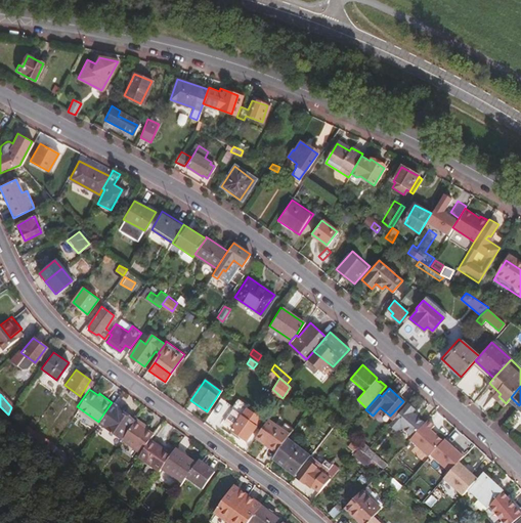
[(415,406),(407,400),(388,423),(394,428),(398,428),(400,425),(411,435),(423,422),(410,410),(415,406)]
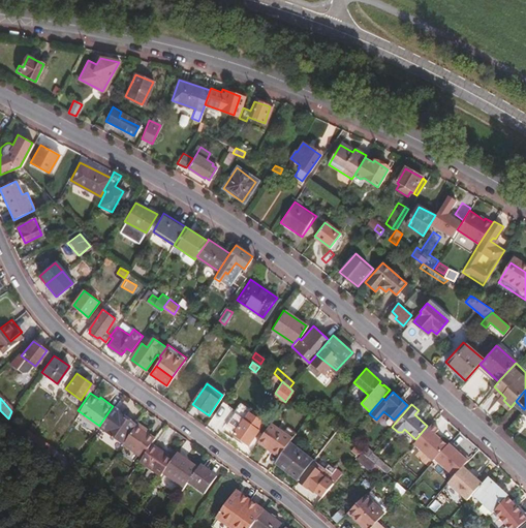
[(135,423),(136,422),(114,405),(113,406),(100,424),(123,440),(135,423)]
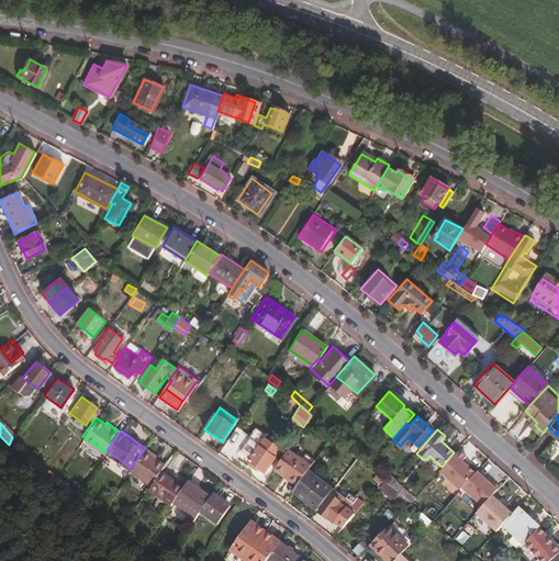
[(268,433),(265,437),(274,444),(278,439),(268,433)]
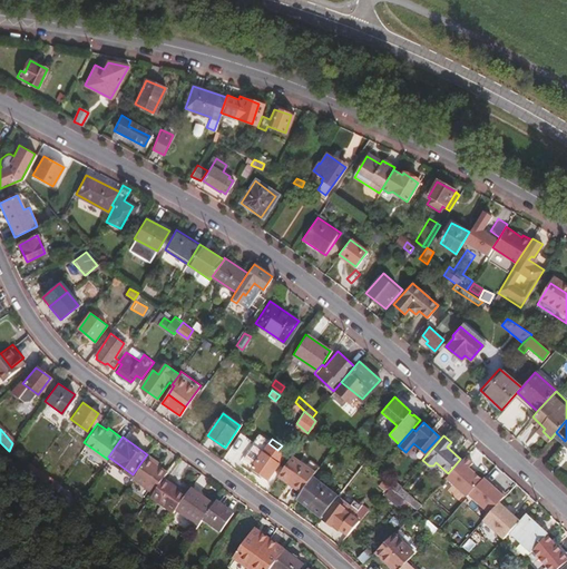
[(348,449),(343,444),(338,440),(333,447),(343,454),(348,449)]
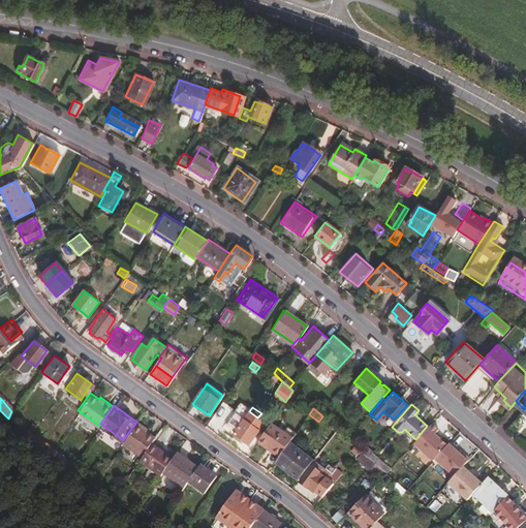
[(236,431),(235,434),(249,443),(264,422),(257,417),(249,411),(244,418),(236,413),(227,426),(236,431)]
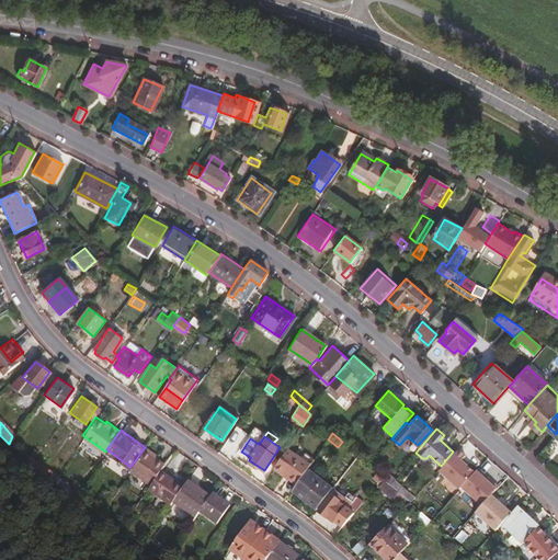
[(292,442),(279,461),(286,467),(289,464),(303,475),(307,469),(315,457),(306,452),(292,442)]
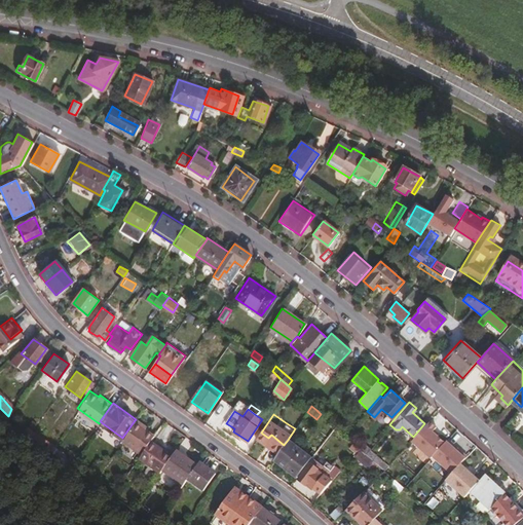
[(135,420),(145,427),(146,425),(137,418),(136,419),(135,420)]
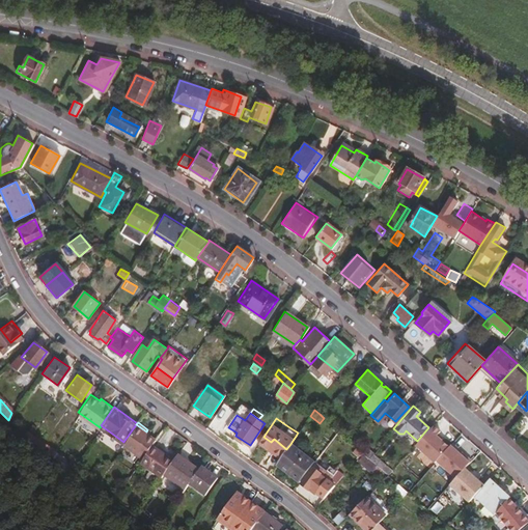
[(294,422),(289,427),(298,433),(302,427),(294,422)]
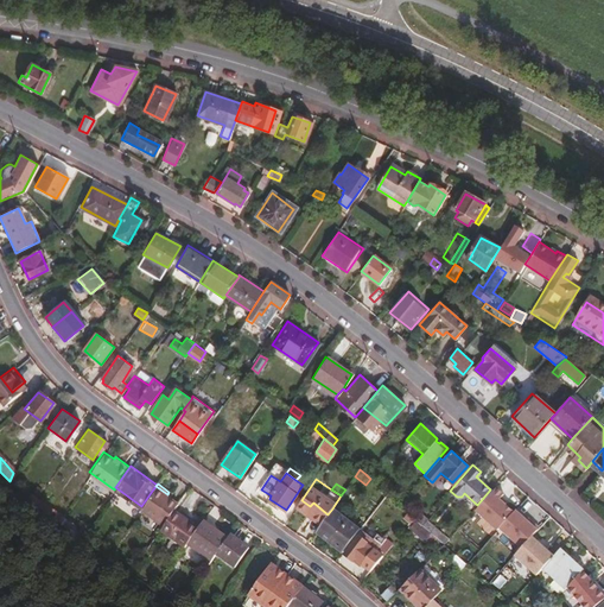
[(172,509),(177,501),(167,494),(156,486),(141,506),(163,522),(172,509)]
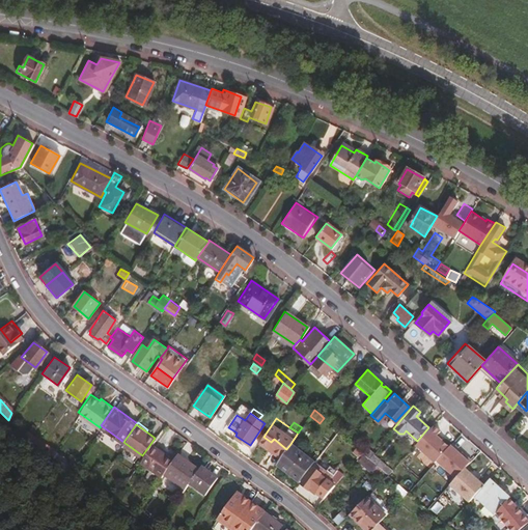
[(445,469),(463,449),(451,438),(445,445),(440,451),(433,458),(445,469)]
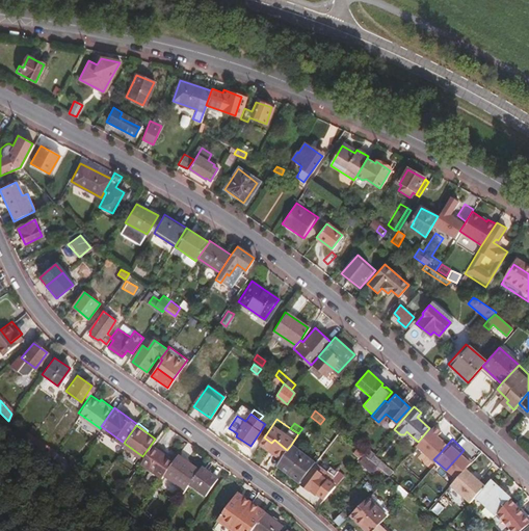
[(271,443),(285,452),(287,450),(274,440),(271,443)]
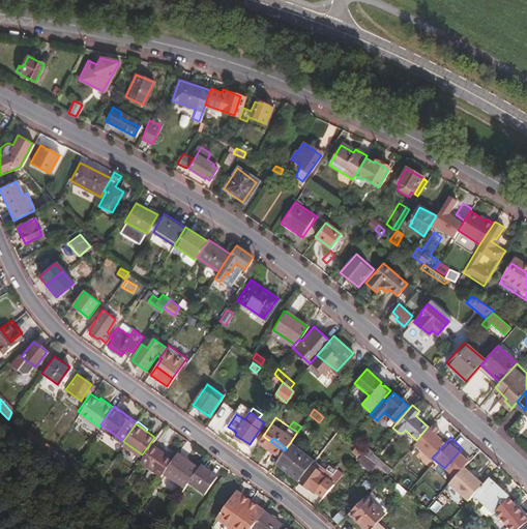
[(360,440),(357,443),(363,449),(367,446),(360,440)]
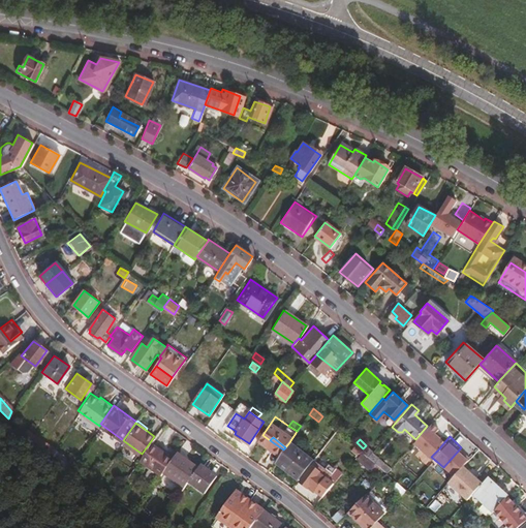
[(438,449),(443,443),(438,439),(433,444),(438,449)]
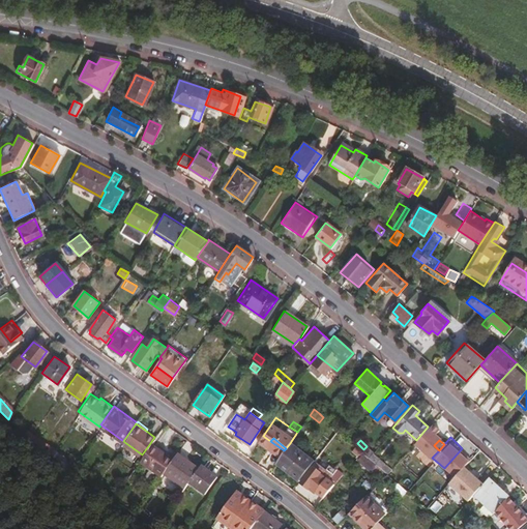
[(48,452),(51,448),(42,442),(40,446),(48,452)]
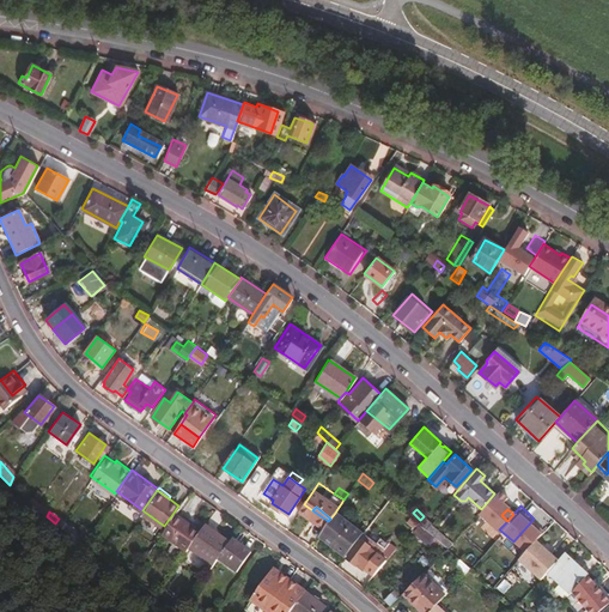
[(186,546),(198,529),(174,513),(164,526),(159,533),(183,550),(186,546)]
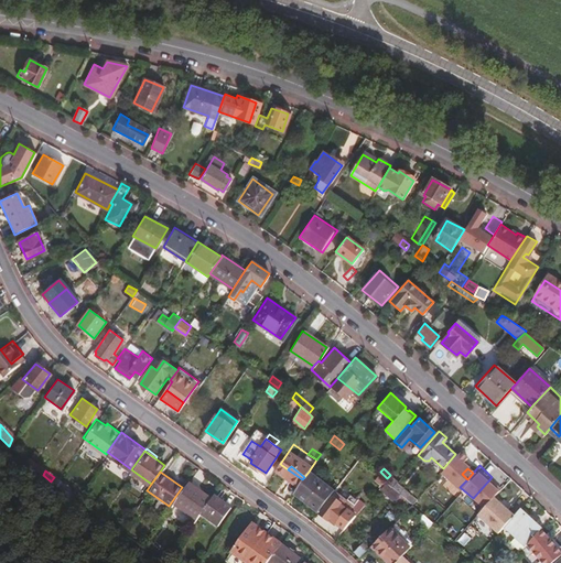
[(317,511),(321,506),(332,491),(334,489),(309,472),(304,477),(302,479),(292,494),(317,511)]
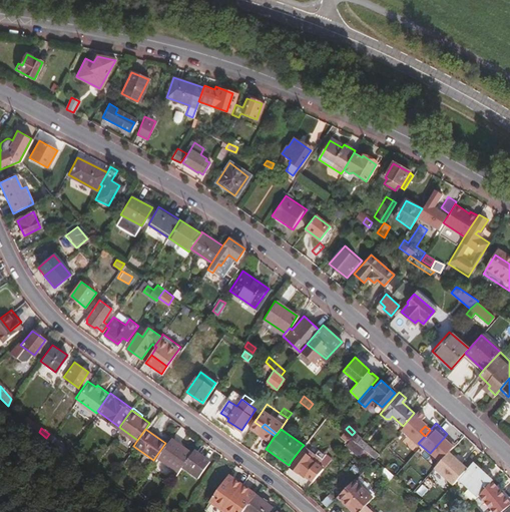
[(340,436),(347,441),(350,437),(343,431),(340,436)]
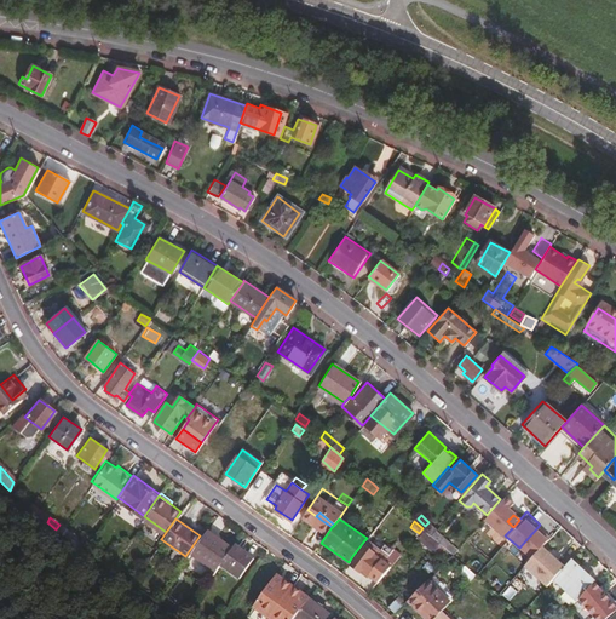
[(68,531),(59,525),(56,529),(65,536),(68,531)]
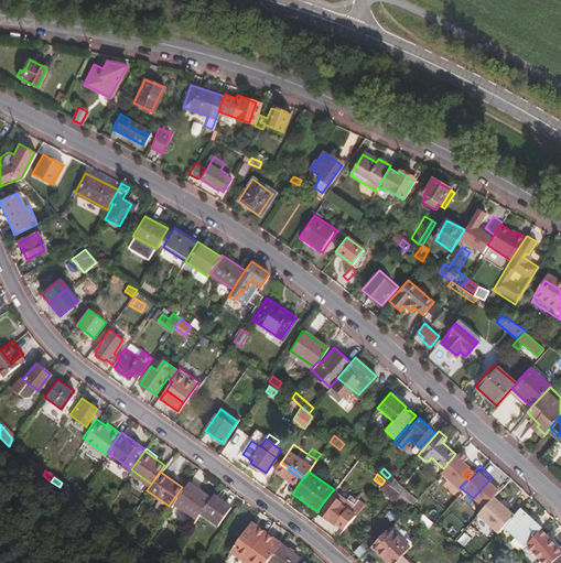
[(504,488),(492,477),(473,498),(474,498),(471,502),(482,512),(504,488)]
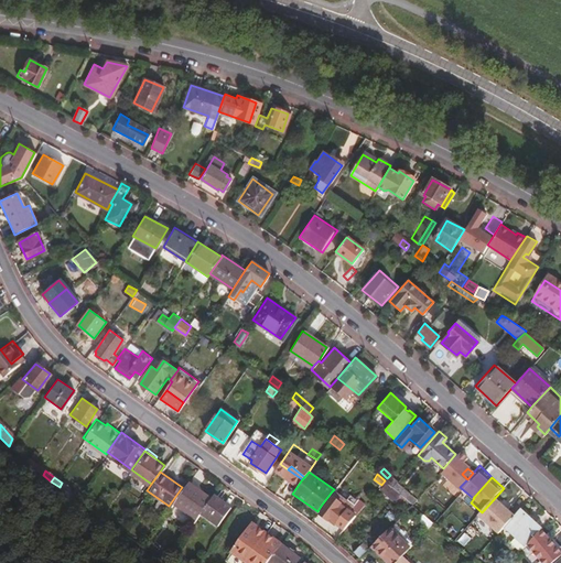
[(400,505),(406,499),(391,486),(385,480),(381,485),(376,491),(378,494),(381,490),(395,502),(396,500),(400,505)]
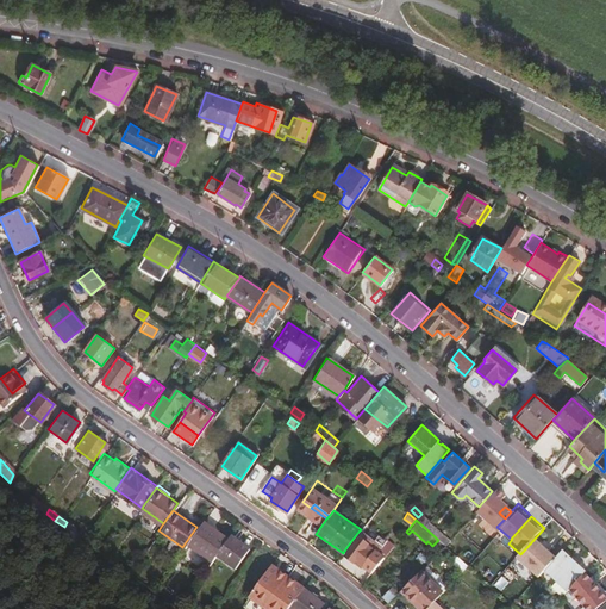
[(438,540),(444,545),(450,539),(428,520),(423,526),(438,540)]
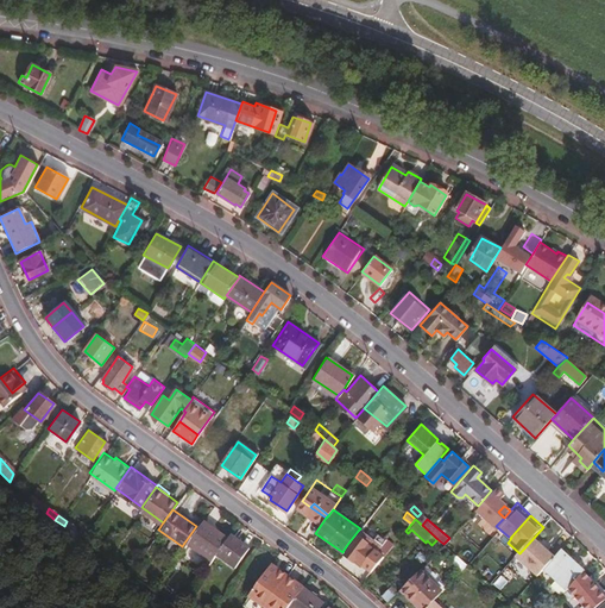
[(214,552),(225,537),(201,520),(196,526),(184,543),(209,561),(214,552)]
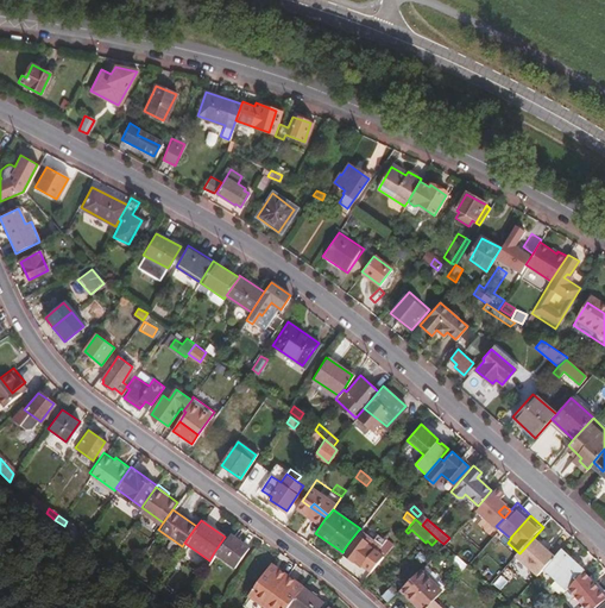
[(373,550),(382,557),(394,544),(383,537),(377,544),(358,531),(346,546),(348,547),(344,556),(352,562),(354,559),(361,564),(373,550)]
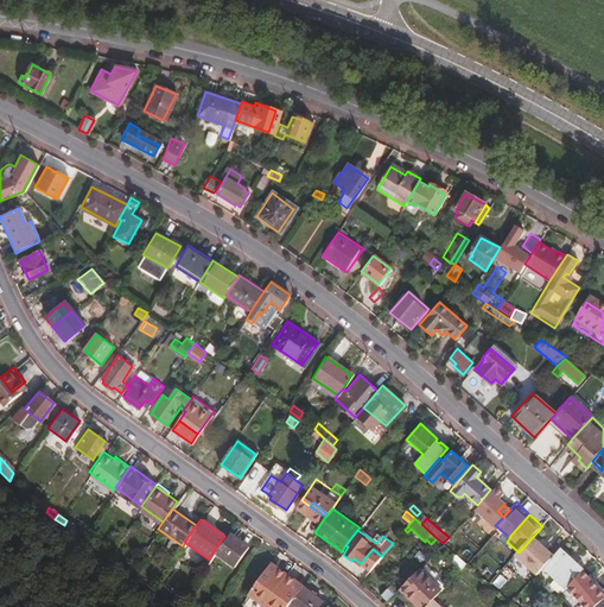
[(246,545),(228,532),(224,536),(214,551),(231,564),(246,545)]
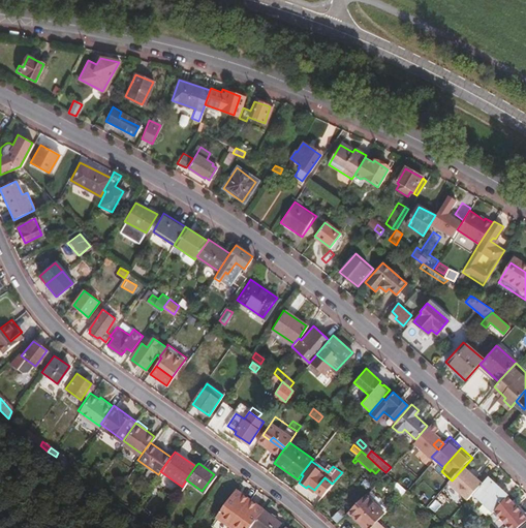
[(486,476),(471,492),(492,510),(506,495),(486,476)]
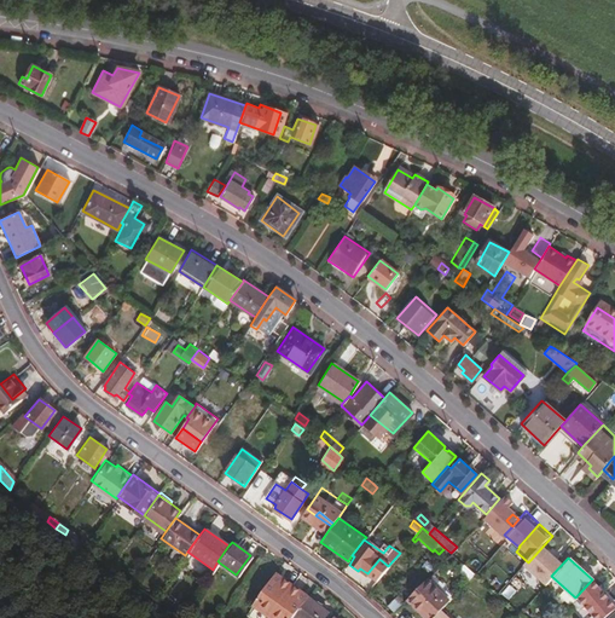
[(462,565),(459,573),(471,578),(475,570),(462,565)]
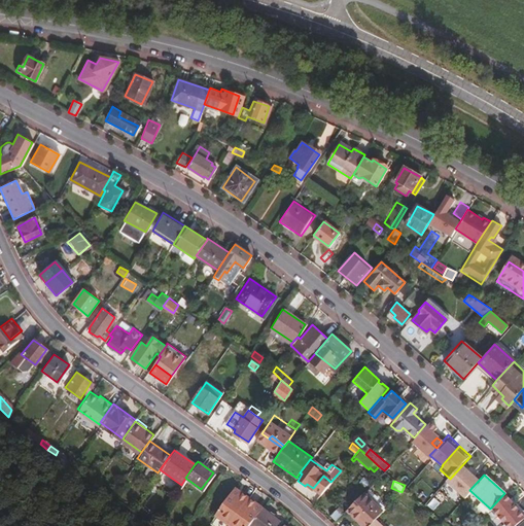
[(346,509),(362,525),(368,525),(375,519),(382,511),(362,492),(346,509)]
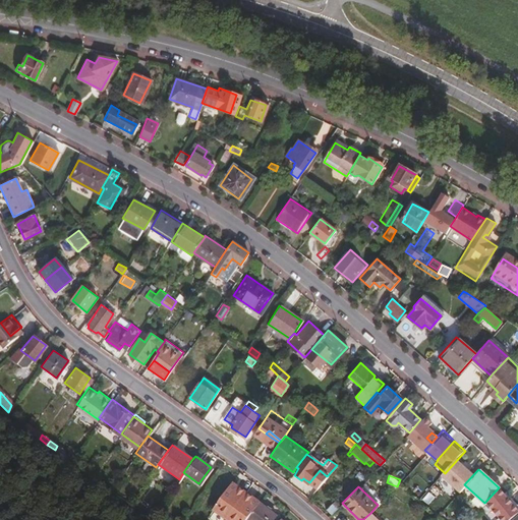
[(334,501),(327,509),(331,513),(339,505),(334,501)]
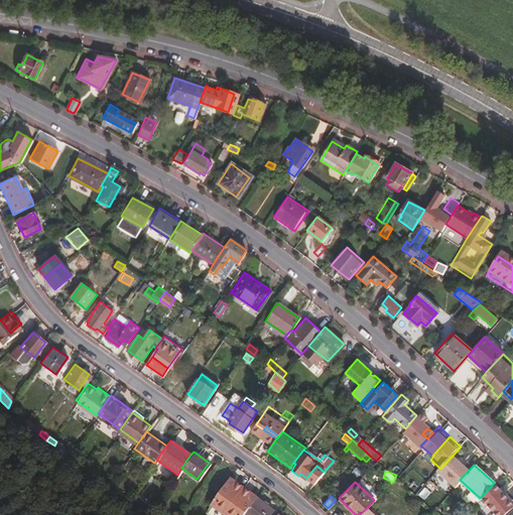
[(267,514),(272,510),(255,497),(242,514),(243,514),(267,514)]
